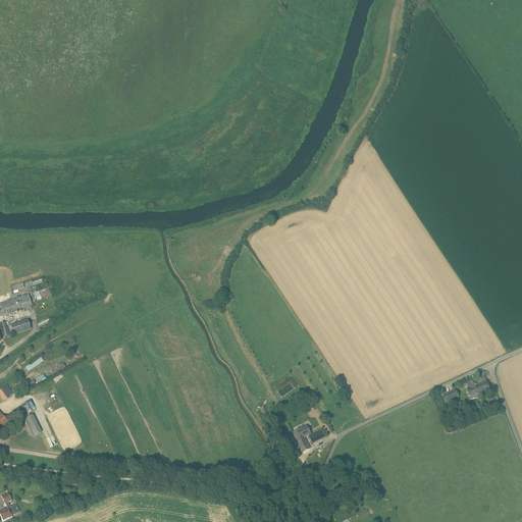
[(24,288),(22,282),(11,286),(12,292),(24,288)]
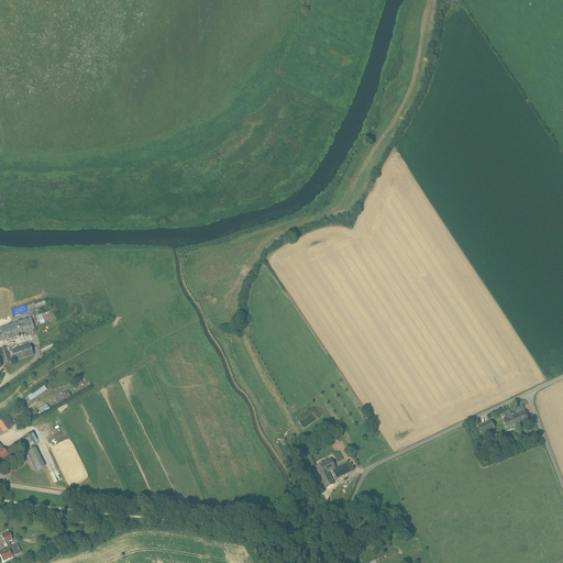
[(37,316),(41,324),(56,319),(53,310),(37,316)]
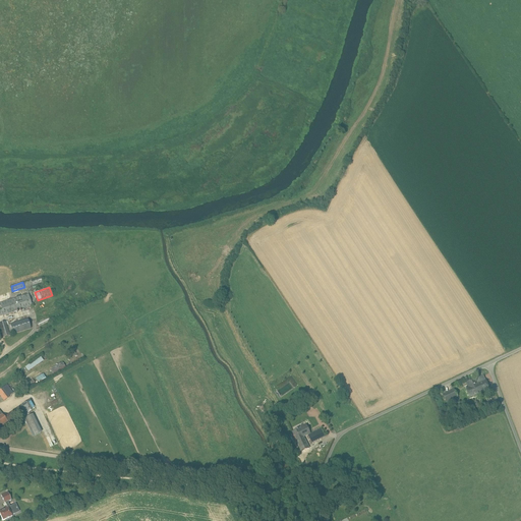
[(0,315),(33,305),(29,294),(0,302),(0,315)]
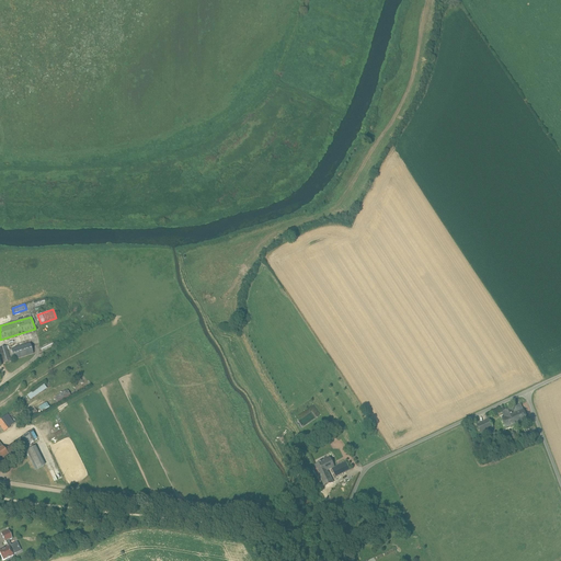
[(54,346),(52,342),(39,347),(42,352),(54,346)]
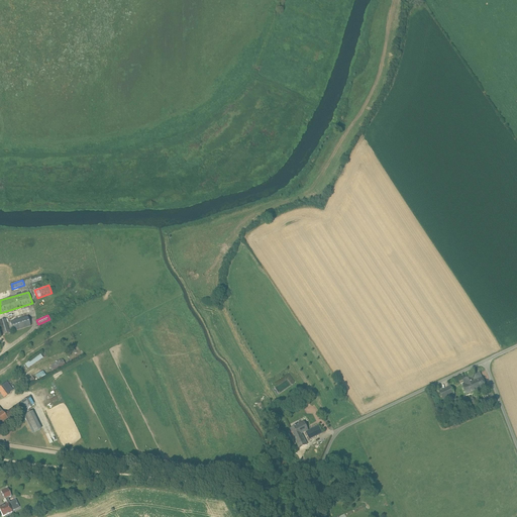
[(30,326),(27,316),(7,322),(6,319),(0,320),(0,327),(2,335),(9,333),(9,332),(30,326)]
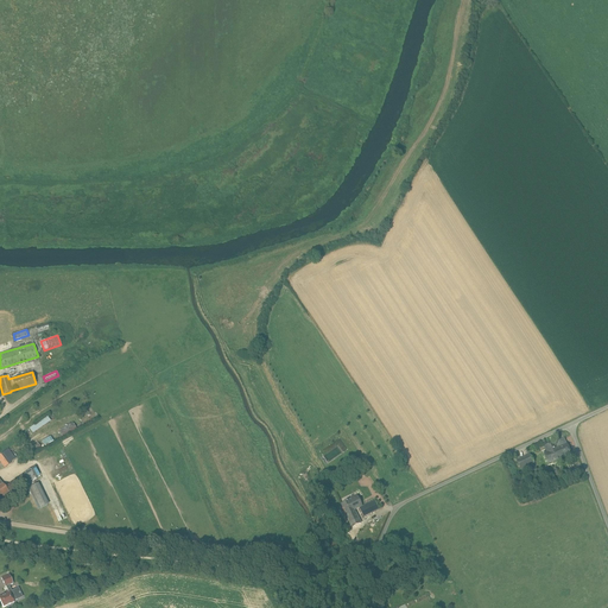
[(51,420),(48,416),(29,429),(32,434),(51,420)]
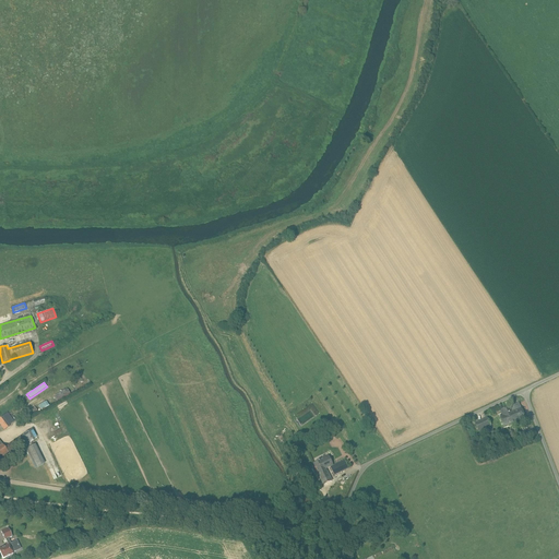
[(57,402),(70,394),(67,389),(54,395),(57,402)]
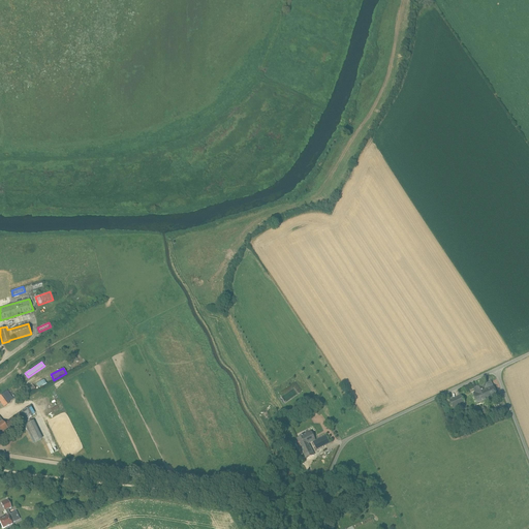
[(36,383),(38,389),(47,383),(43,379),(36,383)]
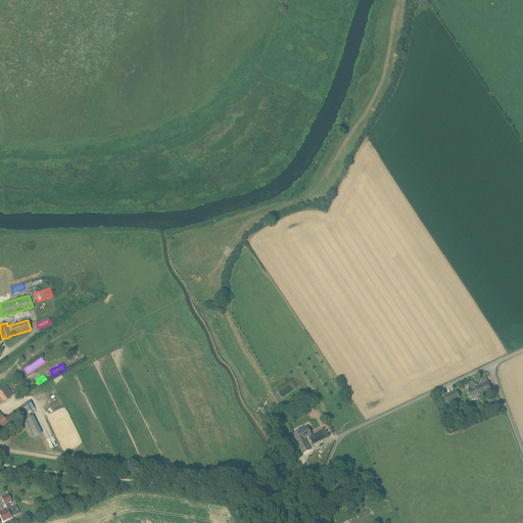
[(20,387),(24,392),(36,386),(34,381),(20,387)]
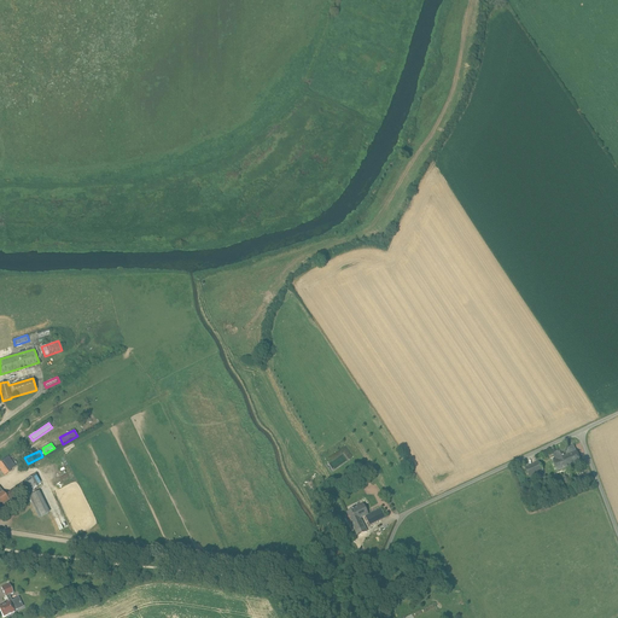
[(7,456),(0,461),(0,468),(5,476),(11,471),(10,470),(16,466),(7,456)]
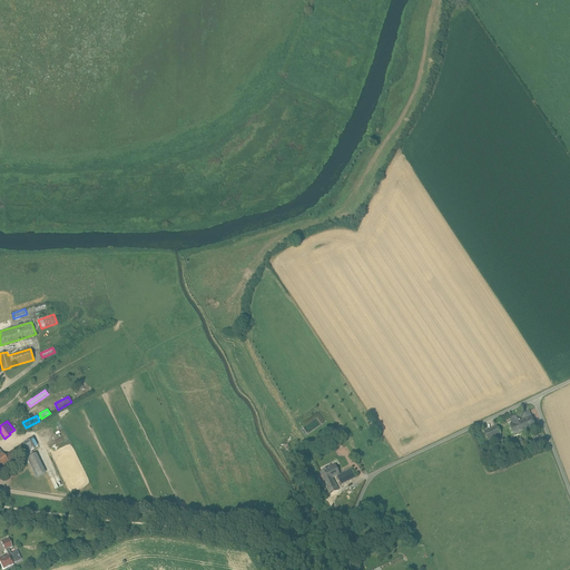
[(497,428),(484,433),(489,441),(494,438),(500,435),(497,428)]
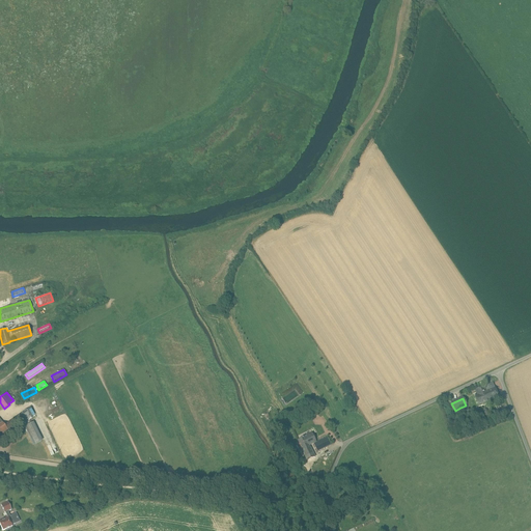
[(0,418),(0,436),(7,430),(8,432),(34,415),(30,408),(4,424),(0,418)]
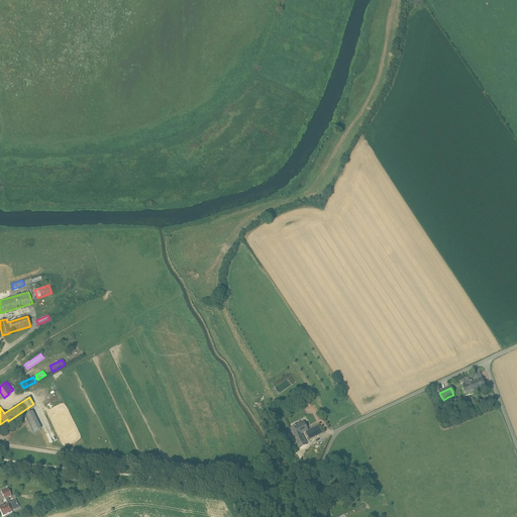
[(307,400),(301,404),(304,409),(310,405),(307,400)]
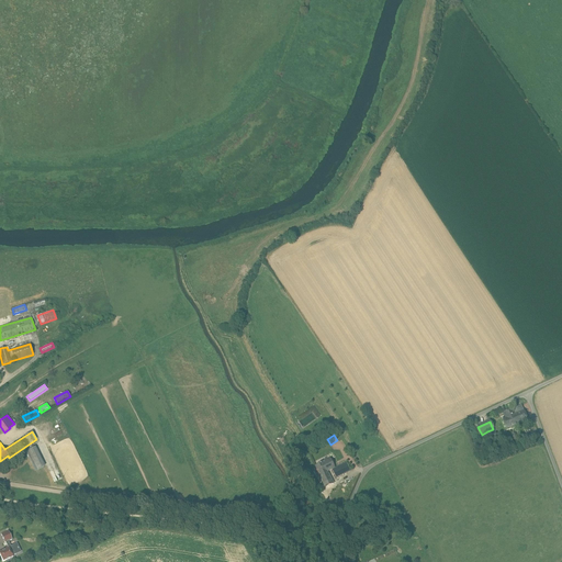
[(36,471),(44,468),(34,447),(26,451),(36,471)]
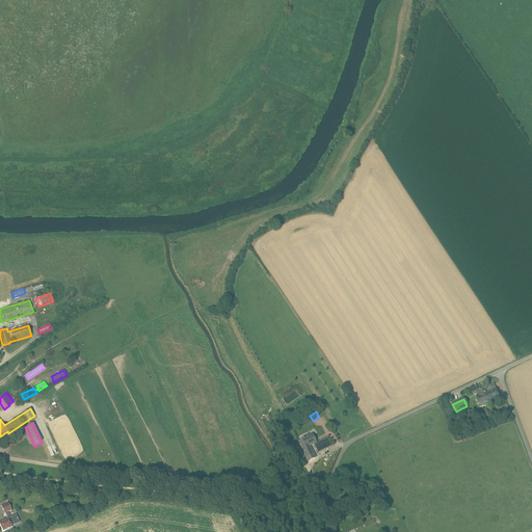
[(311,436),(304,440),(304,439),(303,440),(299,442),(302,449),(302,450),(309,461),(316,458),(310,447),(314,445),(311,436)]
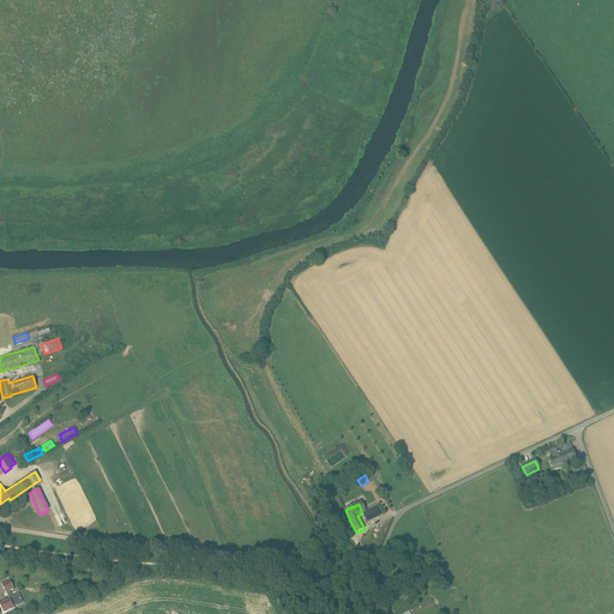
[(379,506),(363,515),(368,523),(384,516),(379,506)]
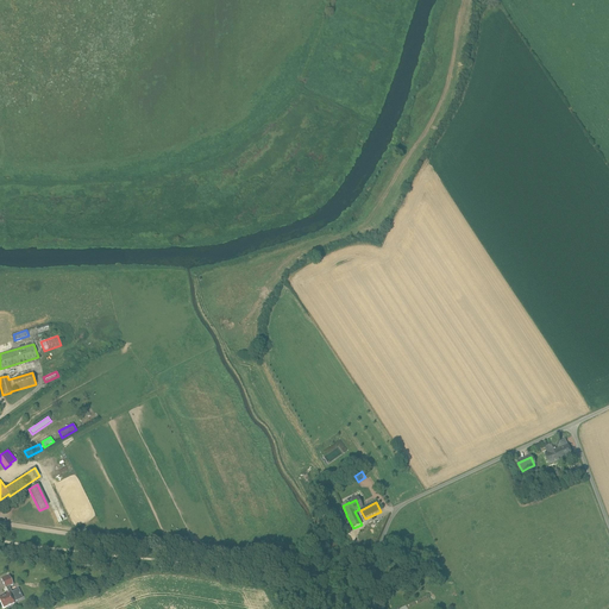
[(63,509),(58,510),(55,504),(50,507),(58,522),(68,519),(63,509)]
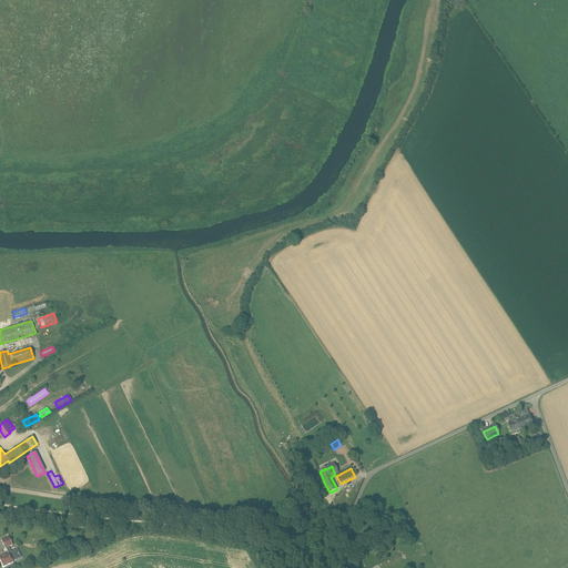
[(0,557),(0,560),(3,567),(13,563),(13,560),(14,560),(21,558),(19,555),(20,555),(19,553),(19,554),(17,550),(11,553),(9,547),(13,545),(9,537),(2,540),(6,548),(7,548),(9,554),(0,557)]
